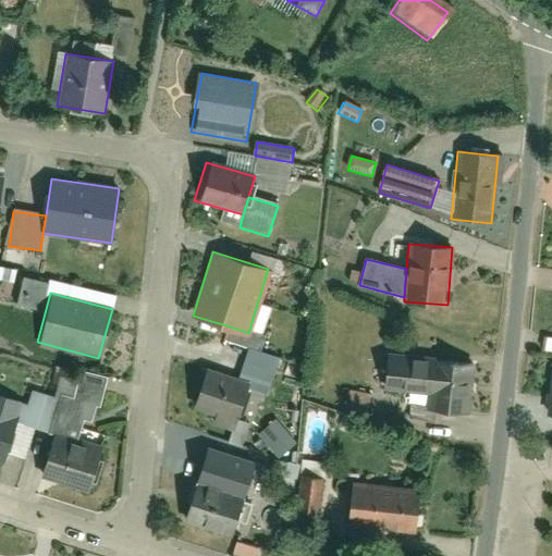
[(248,348),(259,351),(264,337),(248,333),(230,326),(225,342),(248,348)]
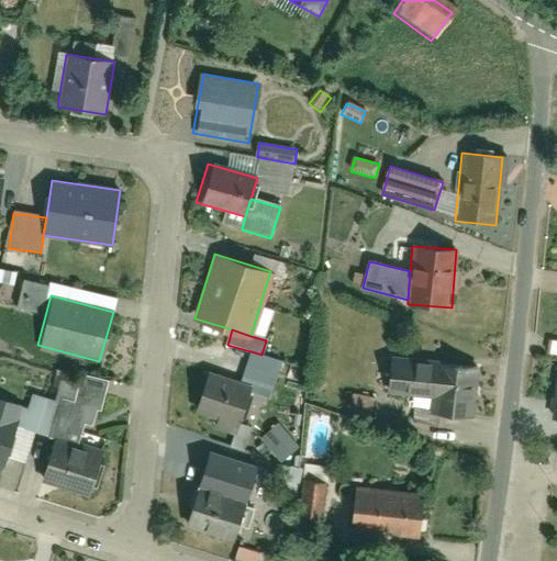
[(251,351),(242,381),(249,383),(267,389),(277,359),(262,355),(251,351)]
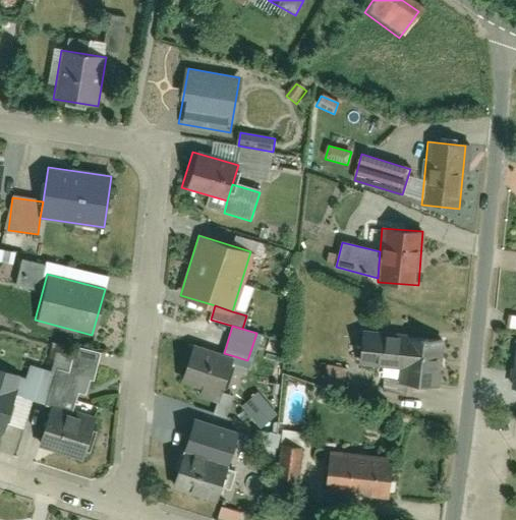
[(398,385),(439,388),(443,339),(360,333),(357,364),(399,368),(398,385)]
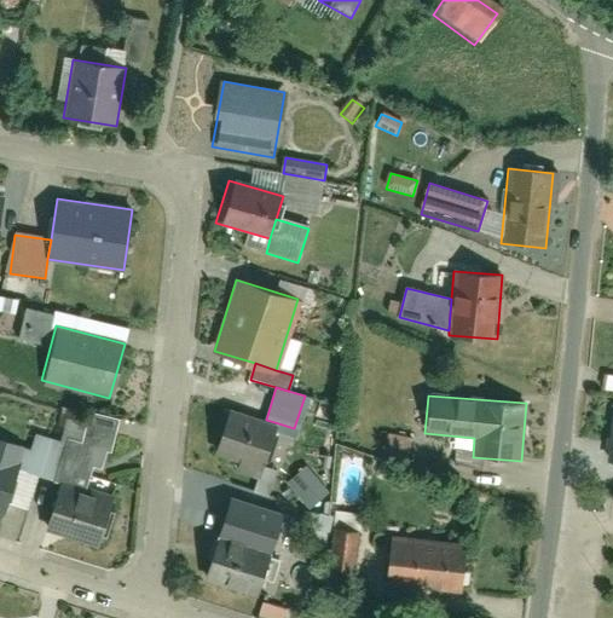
[(235,471),(258,477),(261,466),(275,422),(266,420),(226,408),(212,455),(237,463),(235,471)]
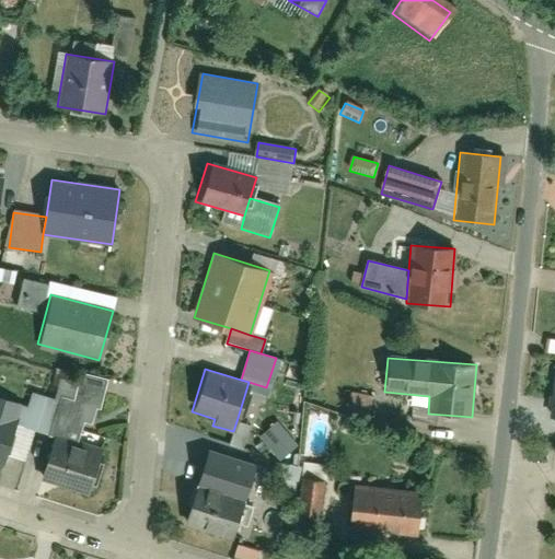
[(56,435),(77,442),(84,420),(92,422),(105,381),(81,373),(72,402),(59,397),(58,399),(48,433),(56,435)]
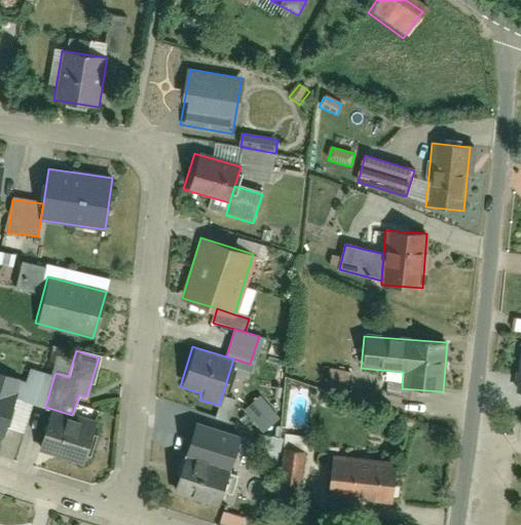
[(21,399),(45,407),(54,375),(31,368),(26,386),(21,399)]
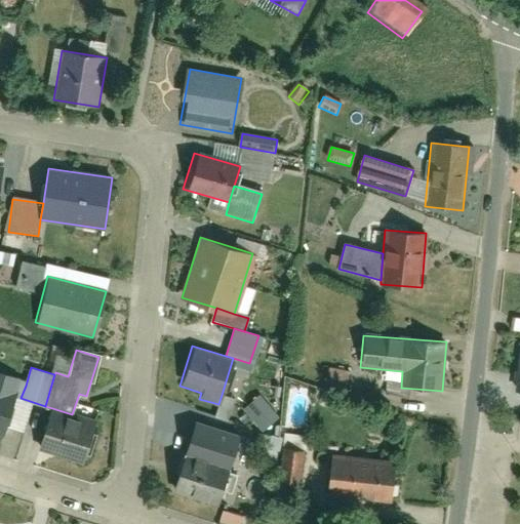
[(329,367),(327,378),(346,381),(348,370),(329,367)]
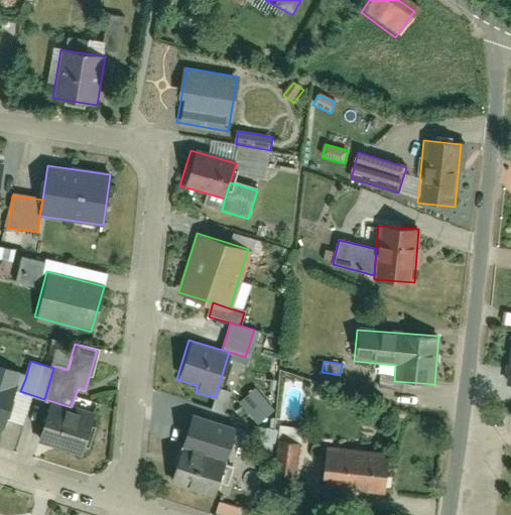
[(20,391),(25,379),(0,370),(0,429),(7,431),(20,391)]
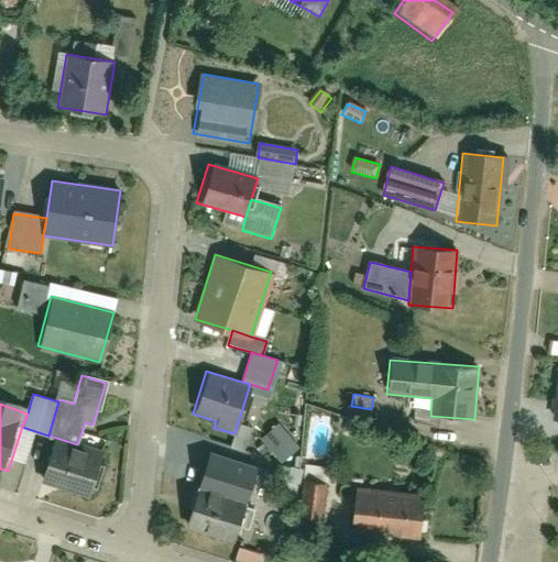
[(234,433),(230,448),(250,454),(258,430),(238,423),(234,433)]
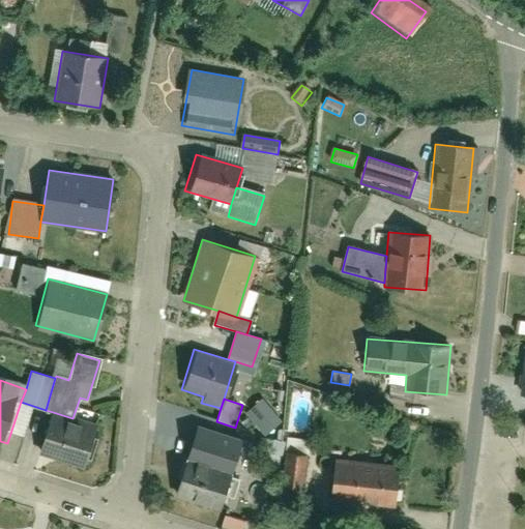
[(262,399),(244,413),(264,436),(281,421),(262,399)]
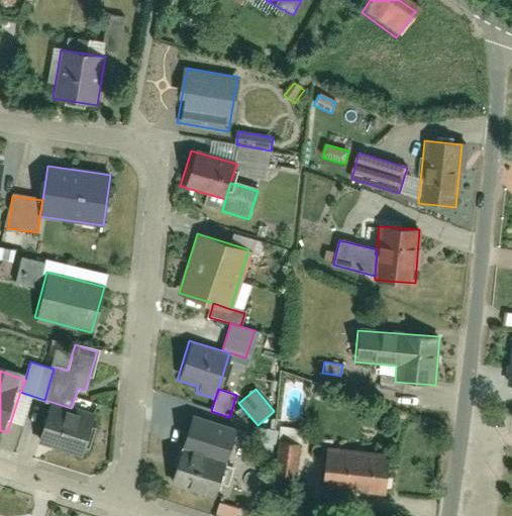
[(37,442),(83,457),(97,416),(71,408),(52,402),(37,442)]
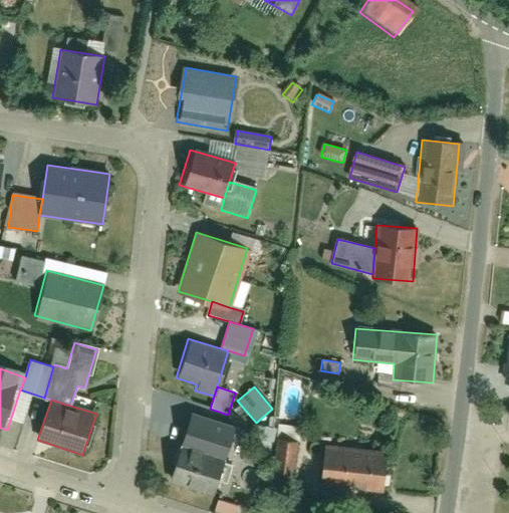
[(189,417),(224,428),(228,415),(210,409),(193,404),(189,417)]
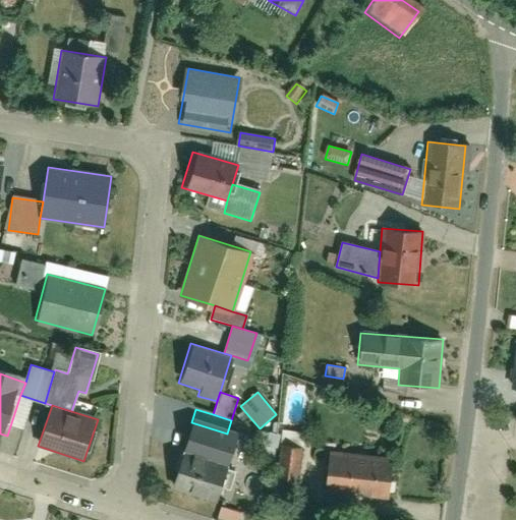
[(191,422),(183,451),(219,461),(227,434),(191,422)]
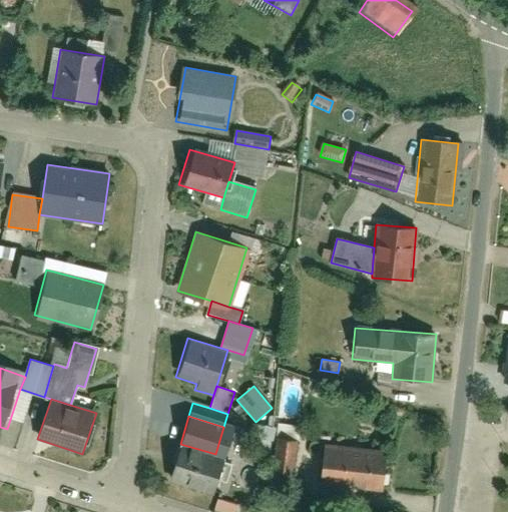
[(294,475),(298,442),(277,440),(273,472),(294,475)]
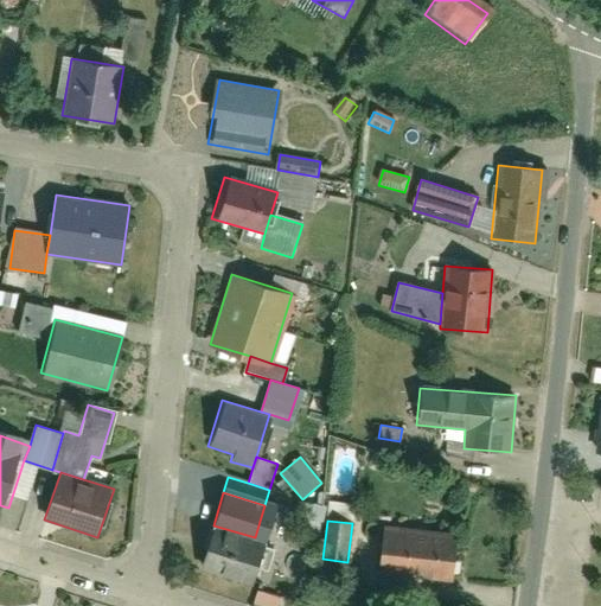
[(200,569),(253,585),(266,541),(255,537),(213,525),(200,569)]
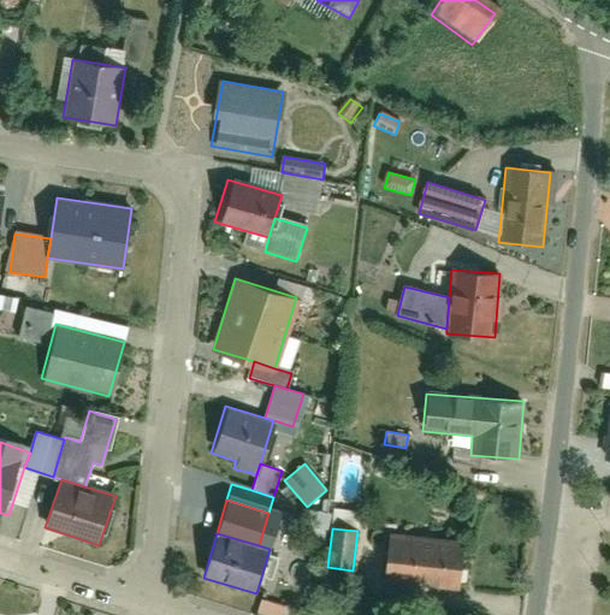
[(380,581),(455,589),(461,542),(386,533),(380,581)]
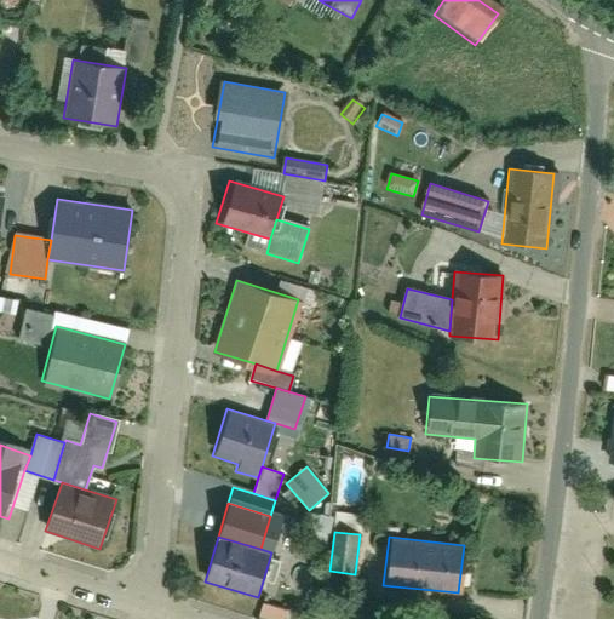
[(263,603),(259,615),(268,618),(282,618),(286,611),(263,603)]
